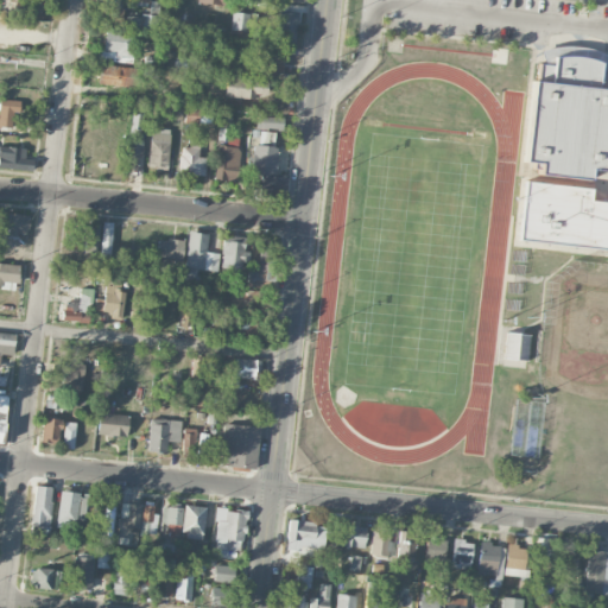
[(124,8),(111,8),(109,25),(122,26),(124,8)]
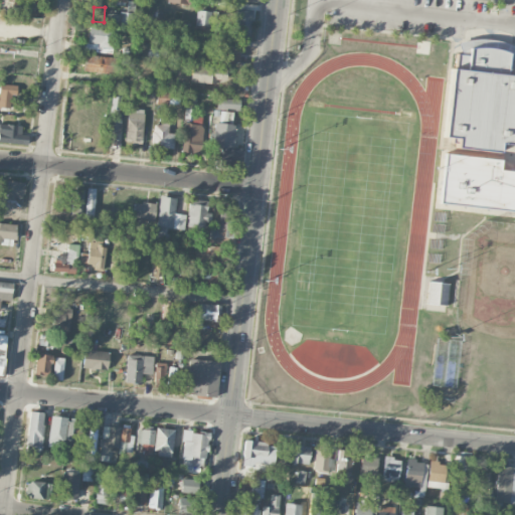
[(215,25),(216,11),(196,10),(195,24),(215,25)]
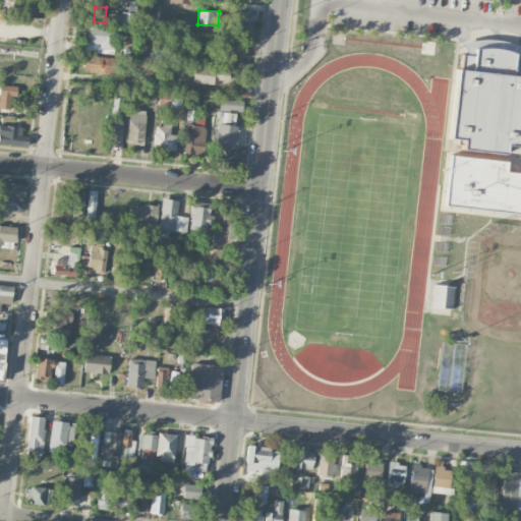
[(254,10),(238,10),(237,35),(253,36),(254,10)]
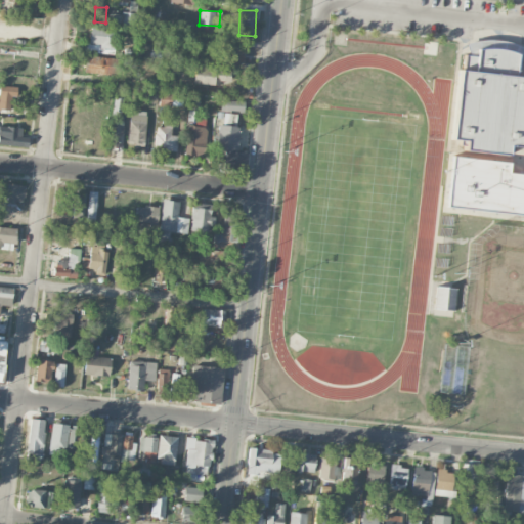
[(107,24),(126,24),(126,14),(108,13),(107,24)]
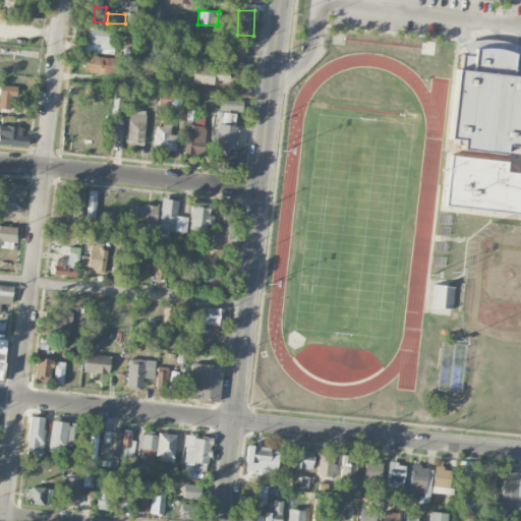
[(115,27),(90,26),(89,50),(114,51),(115,27)]
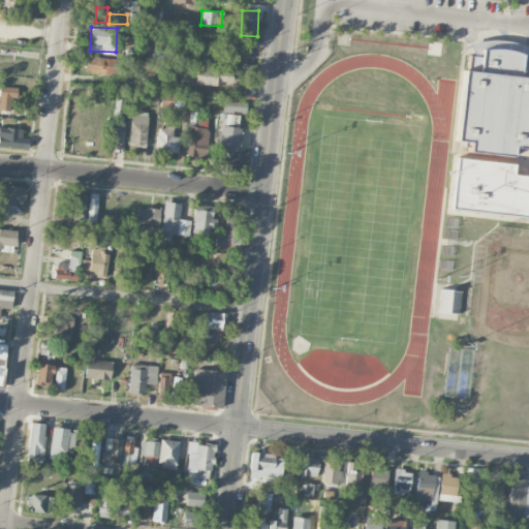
[(221,60),(234,61),(235,45),(221,44),(221,60)]
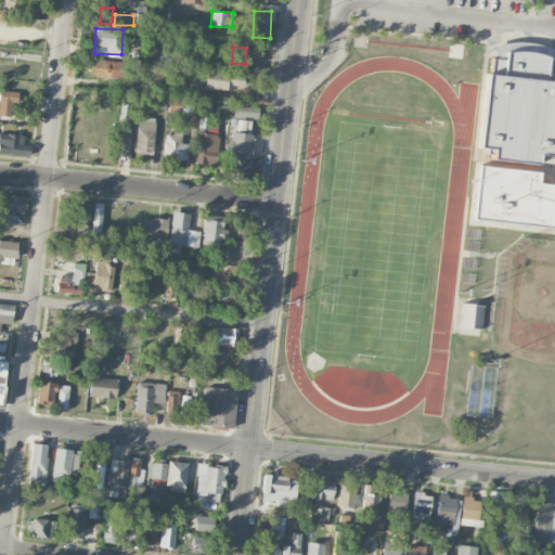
[(477,147),(486,74),(490,74),(491,57),(504,59),(505,52),(514,50),(526,51),(539,53),(549,56),(547,64),(554,64),(554,155),(539,154),(538,163),(492,157),(493,149),(477,147)]
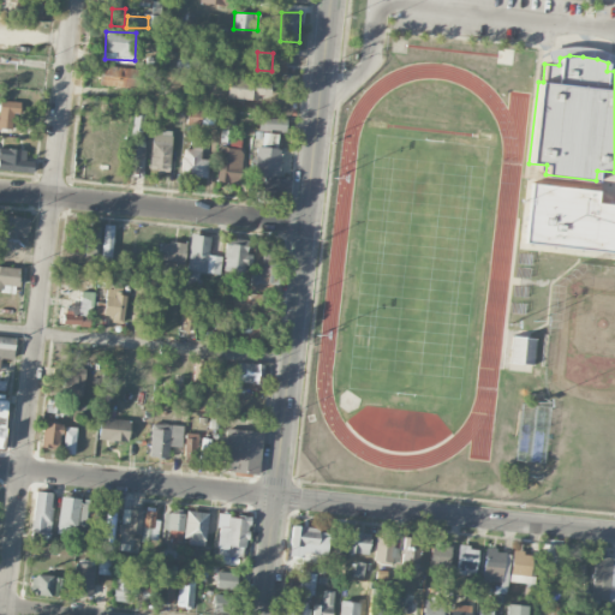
[(190,59),(178,58),(177,67),(189,69),(190,59)]
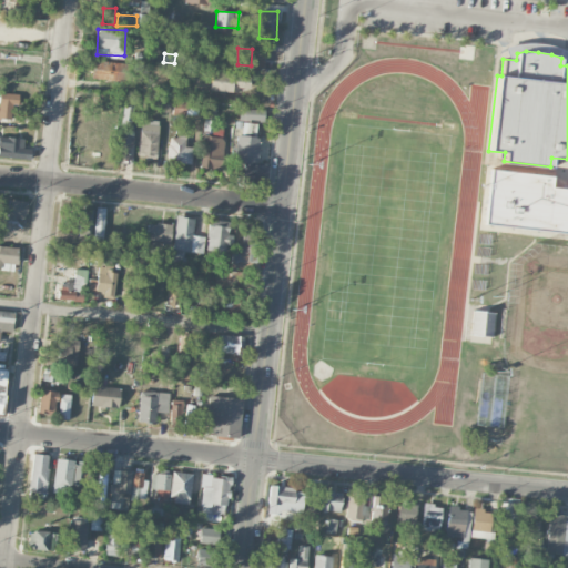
[(128,81),(129,63),(93,61),(92,80),(128,81)]
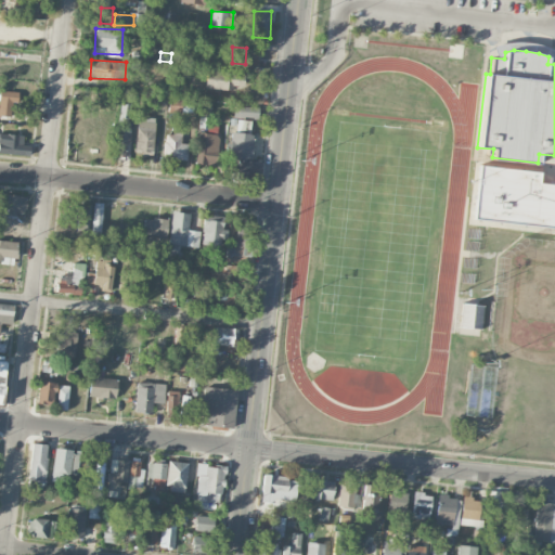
[(245,75),(207,69),(205,86),(242,91),(245,75)]
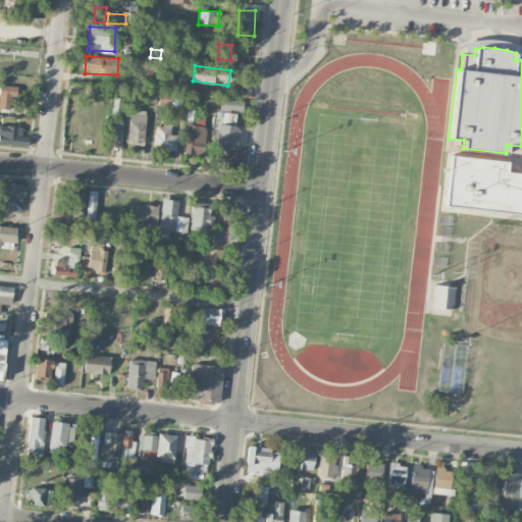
[(0,108),(10,110),(11,96),(16,96),(17,87),(0,85),(0,108)]
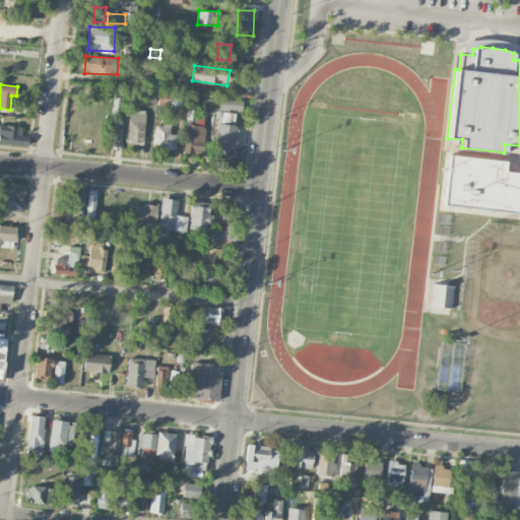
[(171,92),(158,92),(158,104),(171,105),(171,92)]
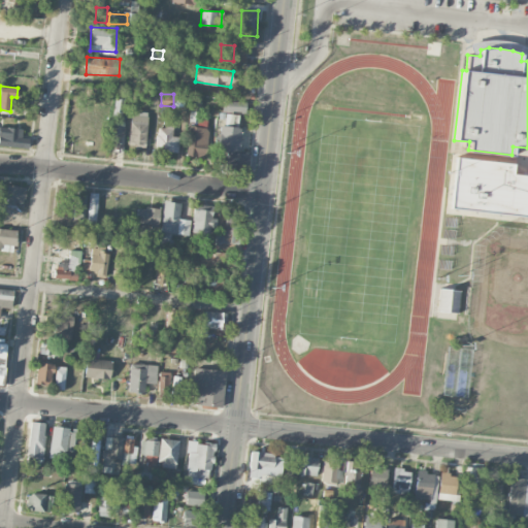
[(124,99),(114,98),(113,114),(122,116),(124,99)]
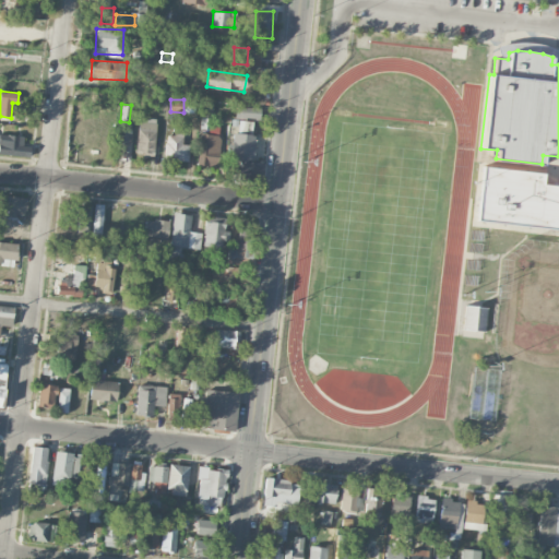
[(212,106),(202,106),(201,129),(211,129),(212,106)]
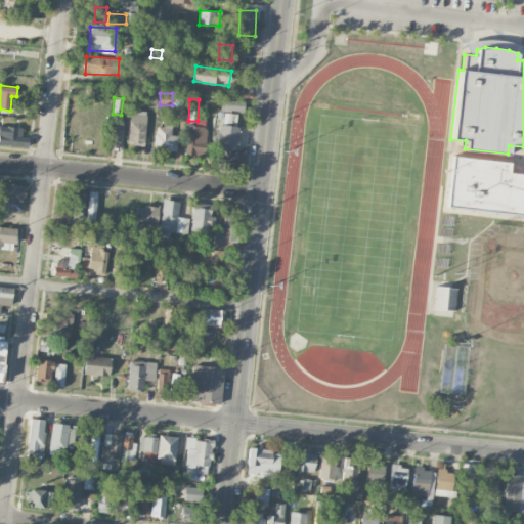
[(220,111),(245,112),(245,100),(221,99),(220,111)]
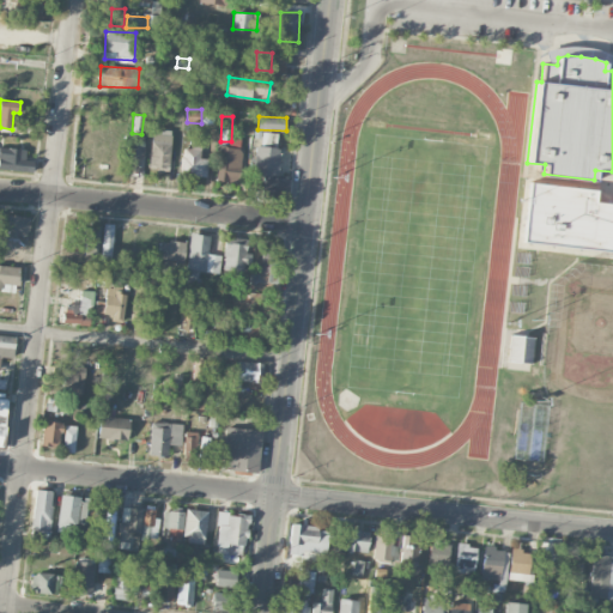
[(173,131),(153,128),(147,168),(168,170),(173,131)]
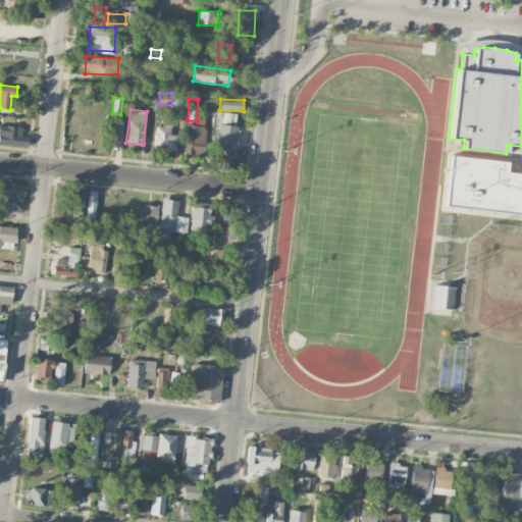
[(222,124),(236,124),(236,113),(223,112),(222,124)]
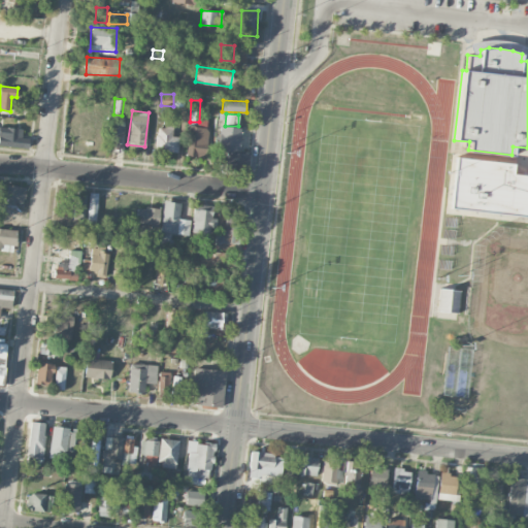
[(172,126),(156,126),(156,152),(178,152),(178,136),(172,136),(172,126)]
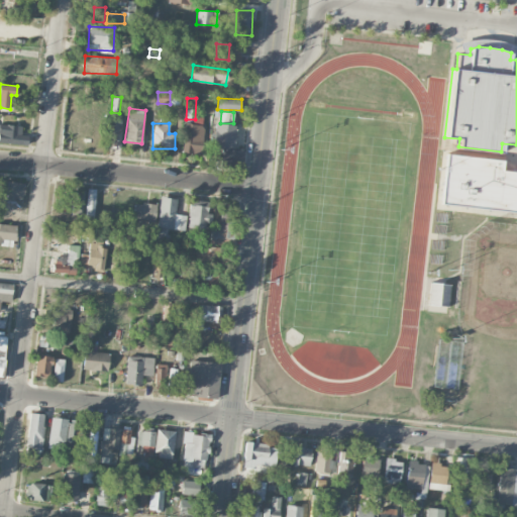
[(205,125),(186,123),(182,151),(200,154),(205,125)]
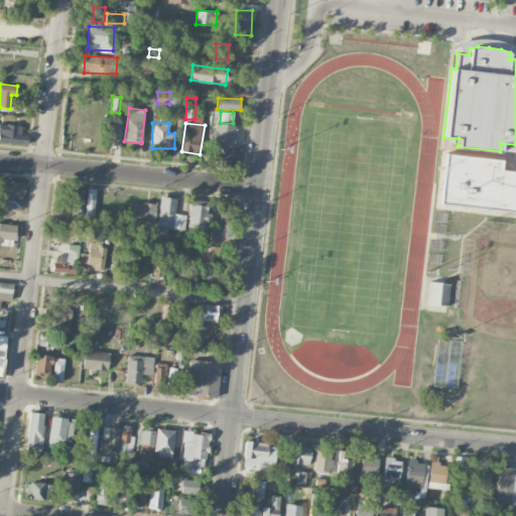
[(220,167),(242,168),(243,149),(233,148),(234,124),(215,123),(214,148),(221,148),(220,167)]
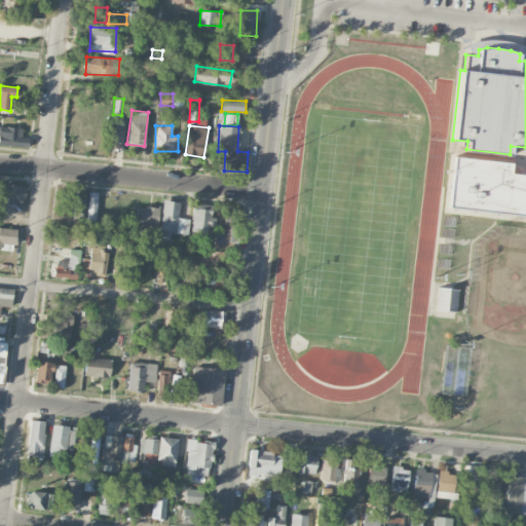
[(22,127),(0,126),(0,146),(28,147),(28,138),(22,138),(22,127)]
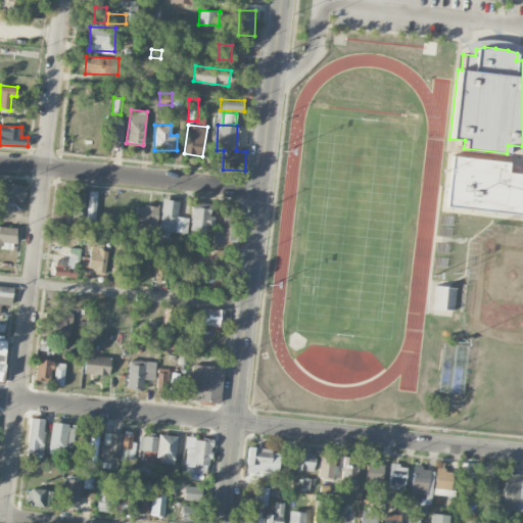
[(109,147),(119,148),(120,126),(109,126),(109,147)]
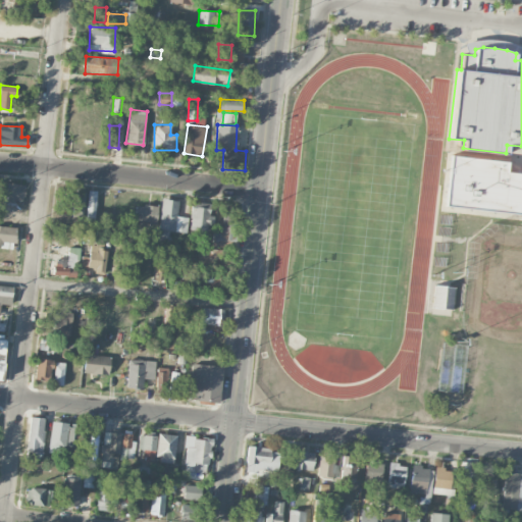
[(521,213),(444,205),(450,155),(508,161),(507,171),(521,172),(521,213)]
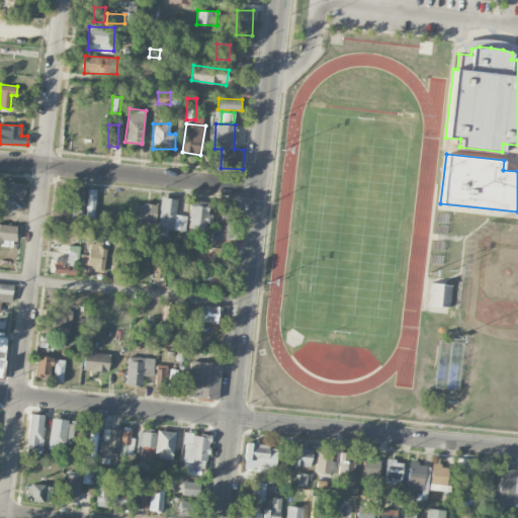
[(23,201),(25,183),(8,181),(6,198),(23,201)]
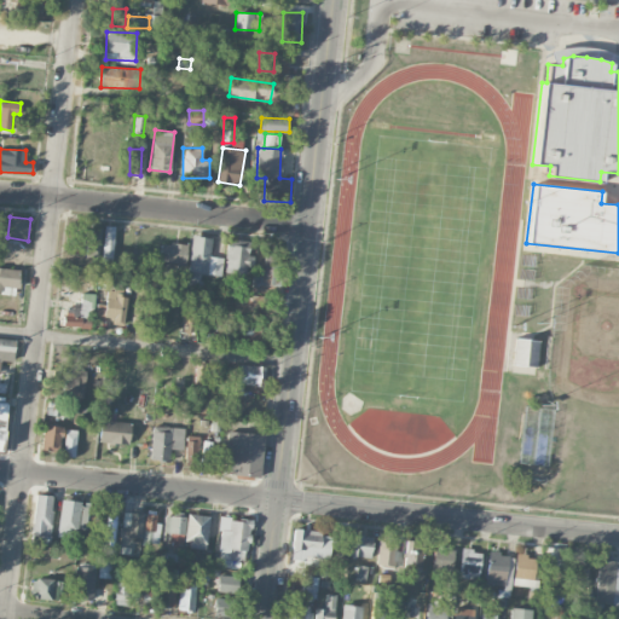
[(98,259),(102,225),(87,223),(84,258),(98,259)]
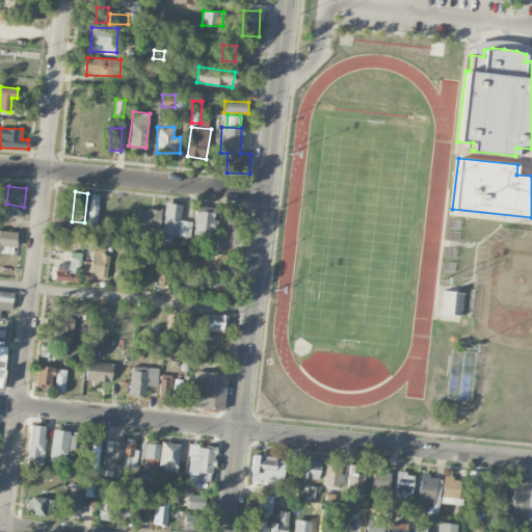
[(97,225),(98,194),(89,194),(87,224),(97,225)]
